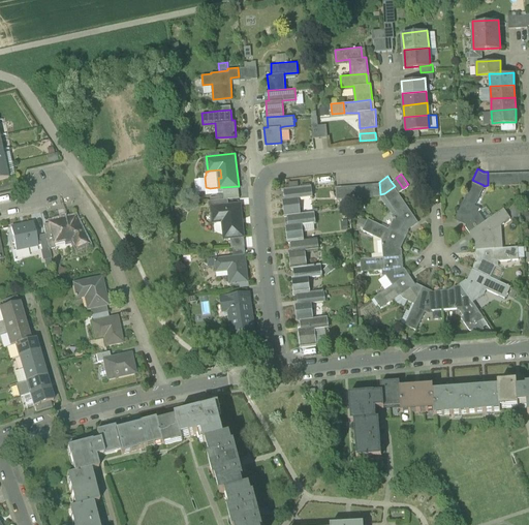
[(398,191),(403,188),(396,178),(391,181),(395,186),(398,191)]
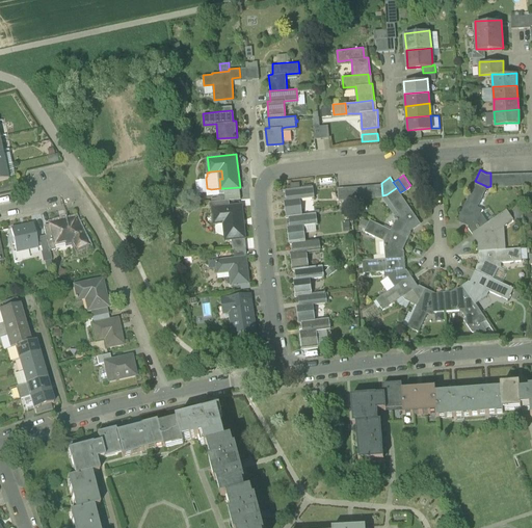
[(472,232),(474,231),(487,221),(480,210),(478,211),(475,210),(486,187),(486,186),(475,181),(457,217),(469,223),(468,226),(472,232)]
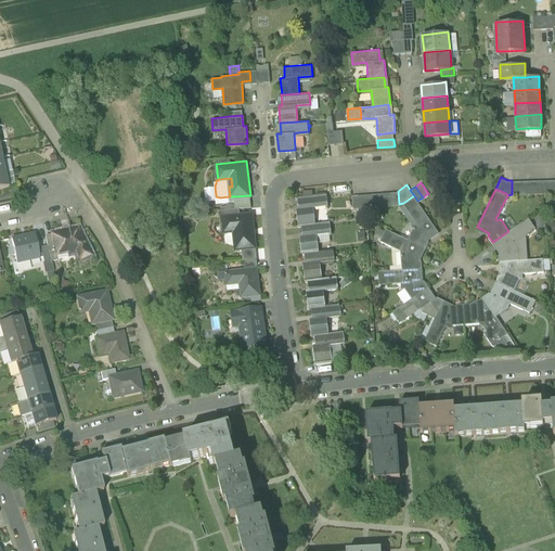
[(298,225),(302,223),(315,222),(313,206),(327,204),(326,192),(295,196),(295,197),(299,197),(300,206),(296,207),(298,225)]
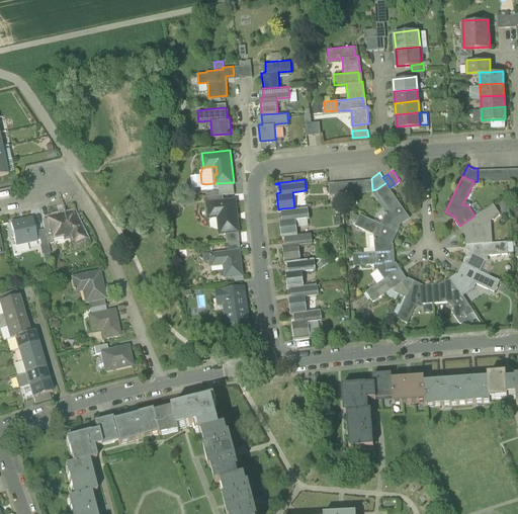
[(219,183),(219,193),(223,193),(235,191),(234,182),(219,183)]
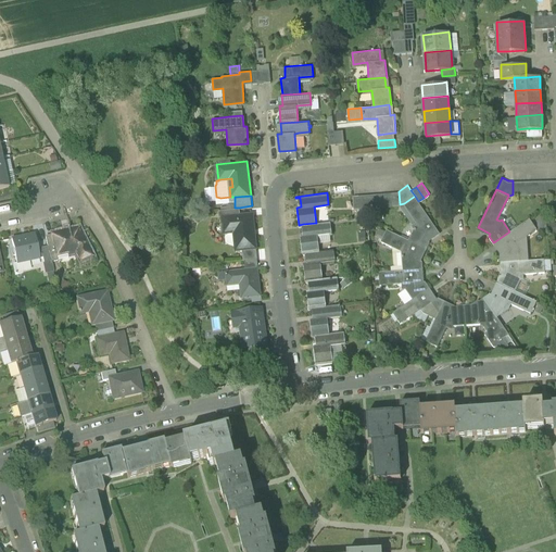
[(415,226),(408,239),(425,247),(426,248),(429,241),(428,238),(439,230),(418,201),(415,196),(404,203),(419,225),(416,227),(415,226)]
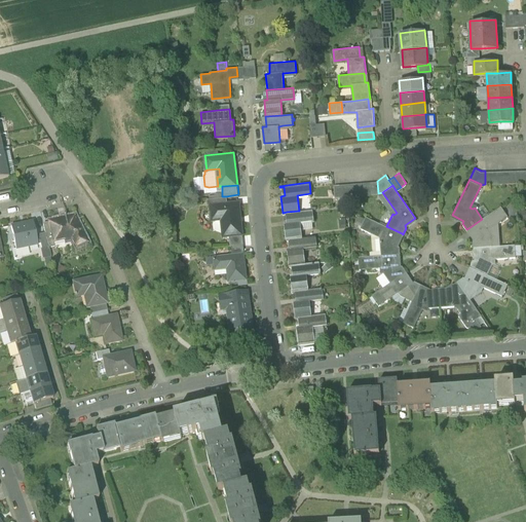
[(227,202),(226,196),(222,196),(207,198),(208,204),(210,203),(227,202)]
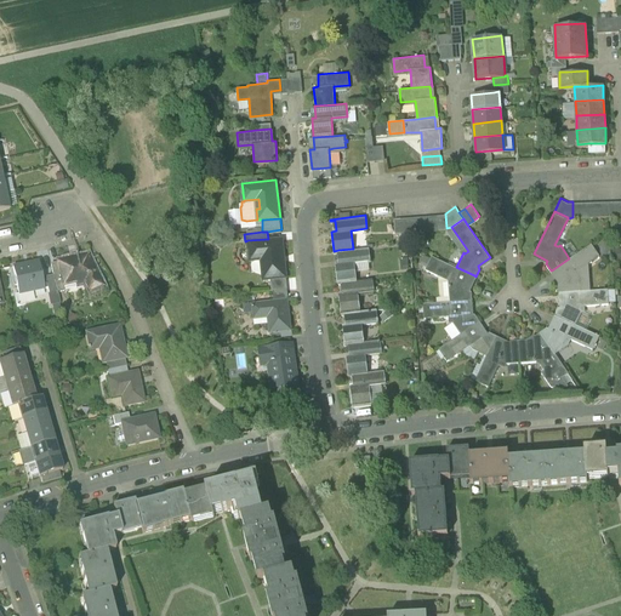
[(262,266),(263,278),(271,277),(286,275),(281,237),(268,239),(248,240),(250,258),(266,257),(266,266),(262,266)]
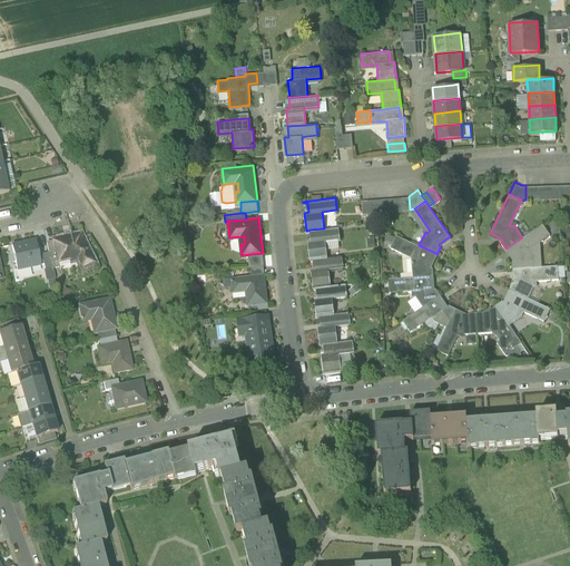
[(513,267),(514,267),(533,266),(532,252),(529,252),(528,250),(550,234),(542,223),(522,237),(508,247),(514,259),(512,261),(513,267)]
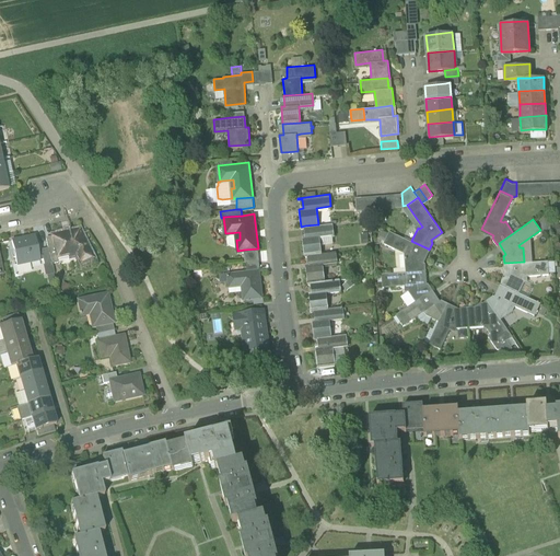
[(304,254),(308,254),(322,252),(319,235),(335,234),(333,222),(318,224),(305,226),(306,236),(302,236),(304,254)]
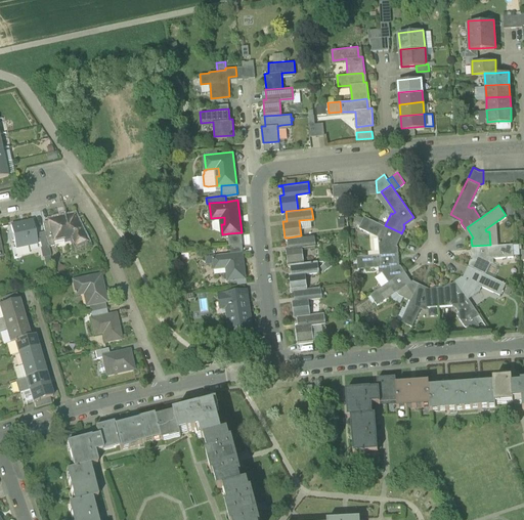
[(71,231),(76,243),(86,239),(74,212),(48,218),(49,219),(52,235),(71,231)]
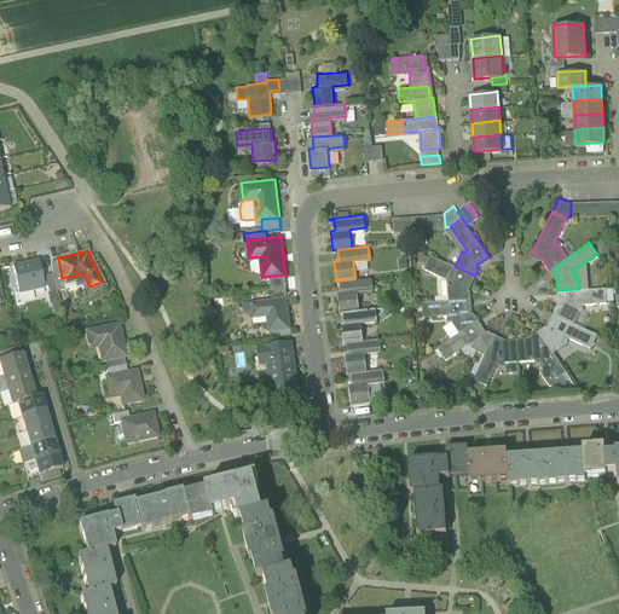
[(467,288),(473,274),(455,266),(431,254),(424,267),(451,281),(450,283),(447,283),(449,300),(469,297),(470,297),(469,289),(467,288)]
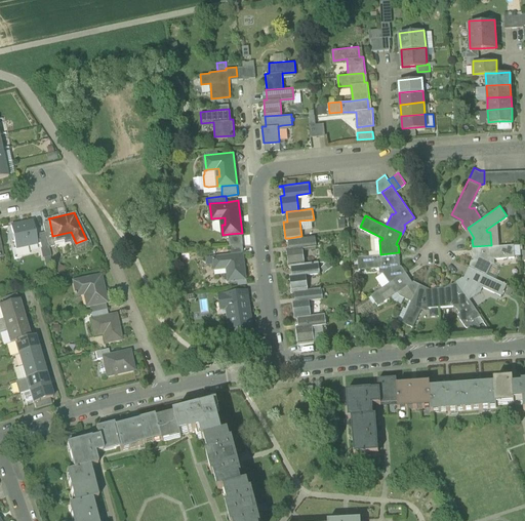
[(40,240),(41,245),(48,243),(47,237),(52,236),(49,219),(43,221),(45,230),(38,231),(36,232),(38,241),(40,240)]
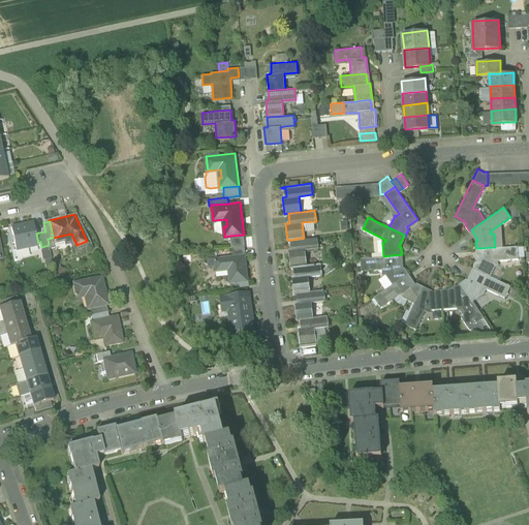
[(11,224),(17,247),(38,243),(36,234),(34,223),(22,226),(21,222),(11,224)]
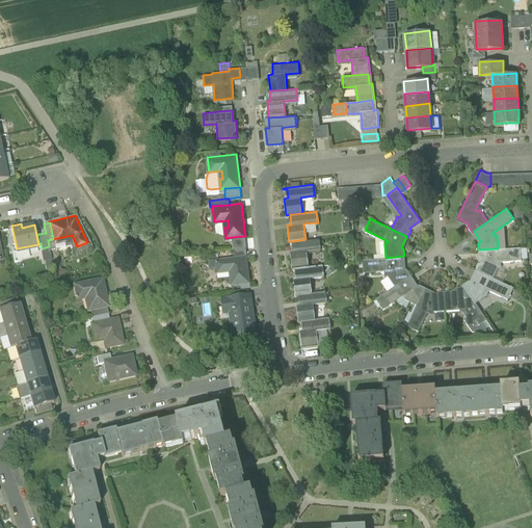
[(233,247),(234,247),(246,246),(245,236),(232,237),(233,247)]
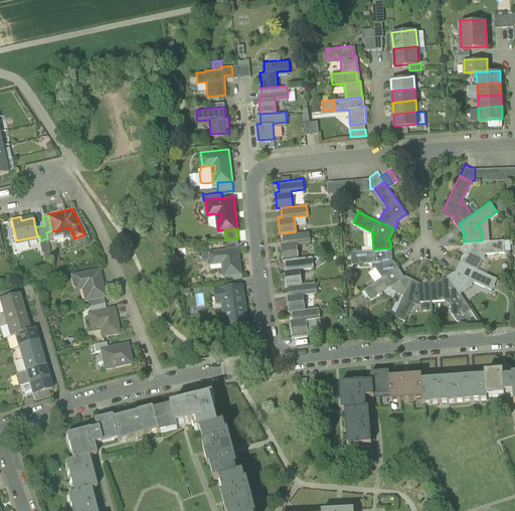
[(283,259),(287,259),(299,257),(297,242),(311,240),(309,229),(296,231),(284,233),(285,242),(281,243),(283,259)]
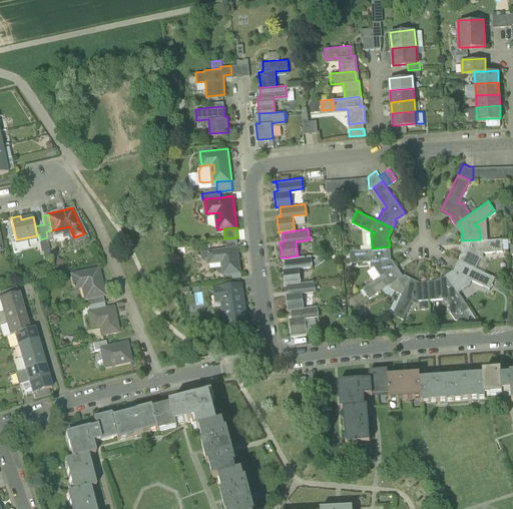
[(238,245),(237,237),(225,238),(226,246),(235,245),(238,245)]
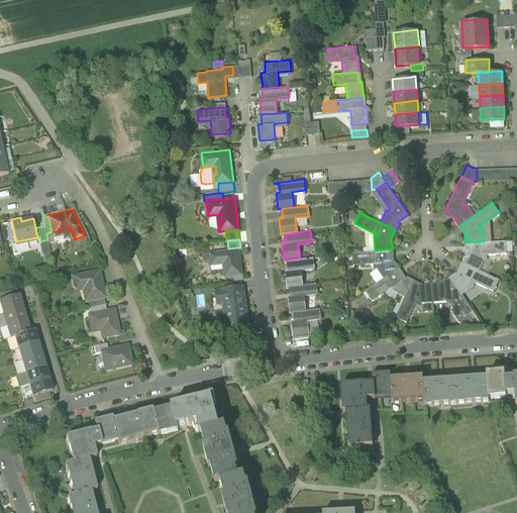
[(461,262),(463,262),(478,269),(484,258),(482,257),(482,253),(507,251),(506,239),(484,241),(467,242),(468,254),(464,255),(461,262)]
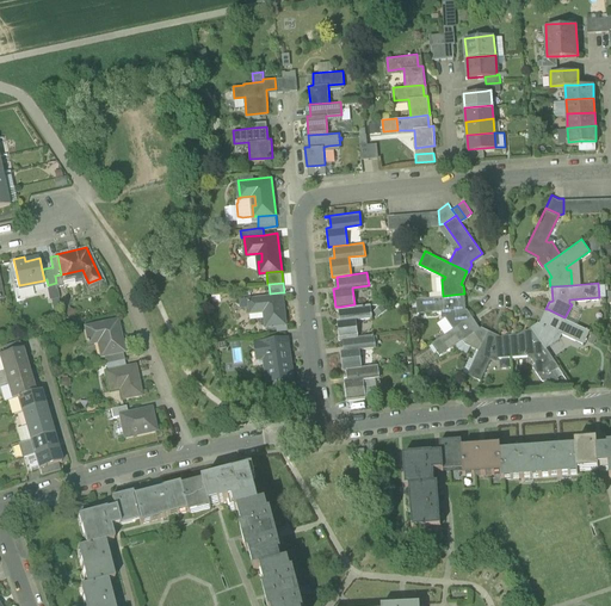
[(248,309),(263,308),(264,316),(265,326),(287,322),(285,304),(282,304),(281,292),(270,294),(247,296),(248,309)]
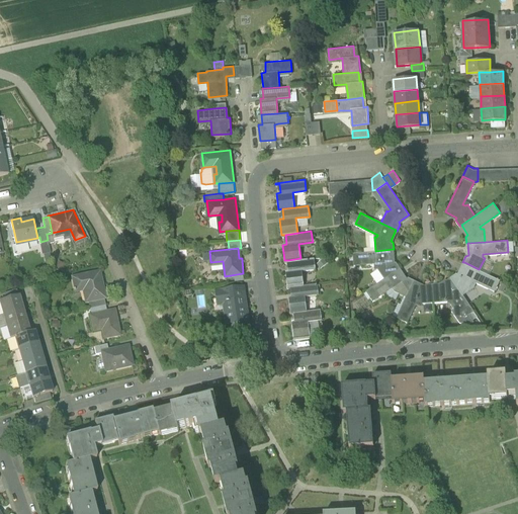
[(393,261),(393,249),(375,251),(353,252),(354,264),(378,262),(379,265),(377,266),(384,277),(399,267),(400,267),(396,261),(393,261)]
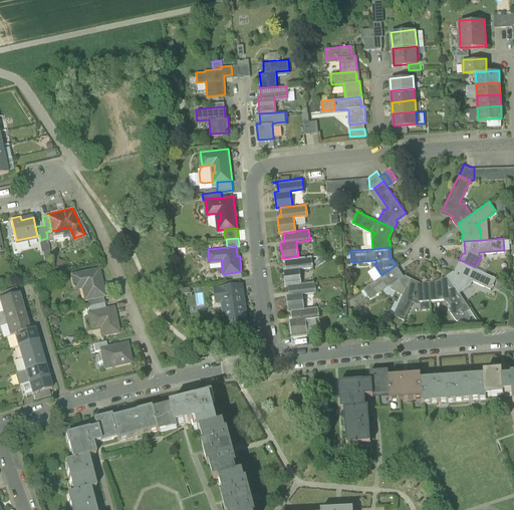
[(285,284),(289,283),(301,282),(299,267),(313,265),(311,255),(298,256),(286,258),(287,267),(284,268),(285,284)]
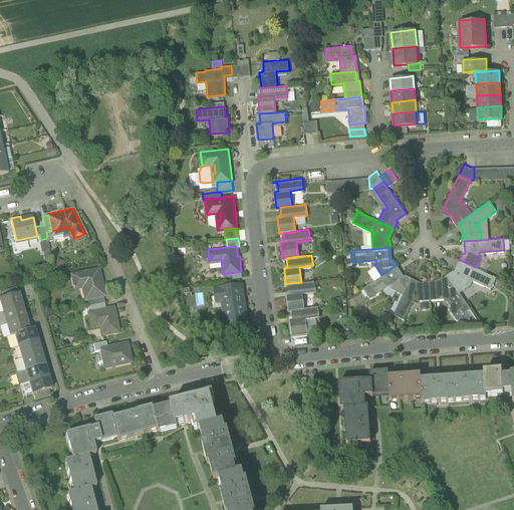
[(212,267),(222,266),(221,259),(209,260),(210,266),(212,267)]
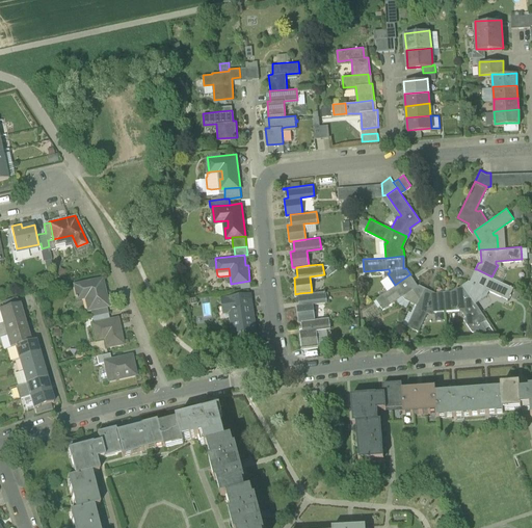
[(462,284),(463,285),(473,299),(484,291),(483,290),(485,287),(508,297),(513,287),(491,276),(477,269),(471,281),(469,280),(462,284)]
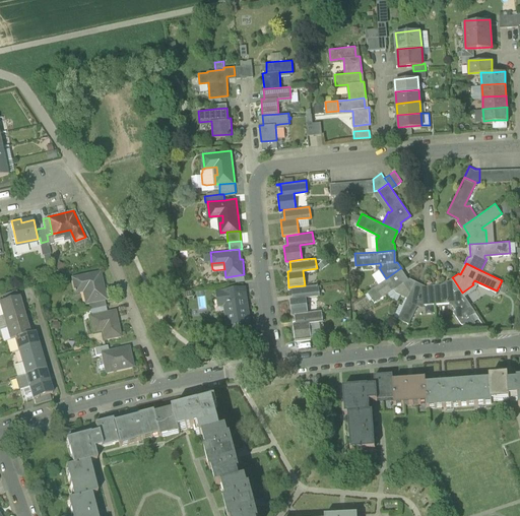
[(407,278),(400,268),(386,278),(368,292),(374,301),(395,286),(397,289),(396,291),(408,297),(415,281),(415,280),(409,277),(407,278)]
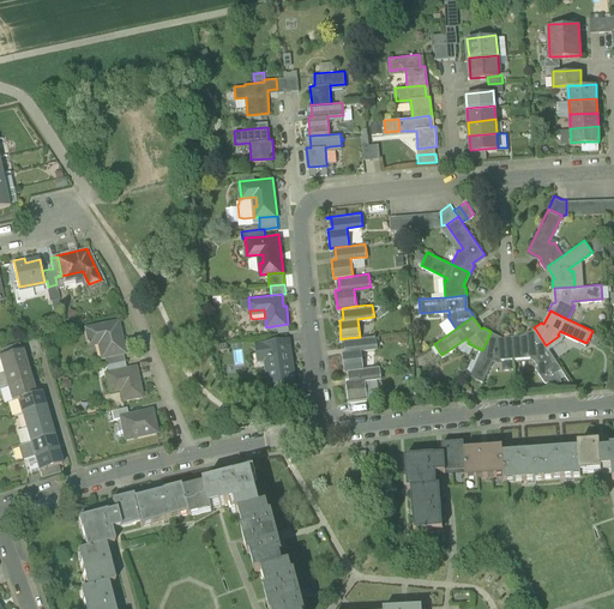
[(98,341),(102,356),(104,355),(124,351),(125,351),(118,319),(85,325),(89,343),(98,341)]
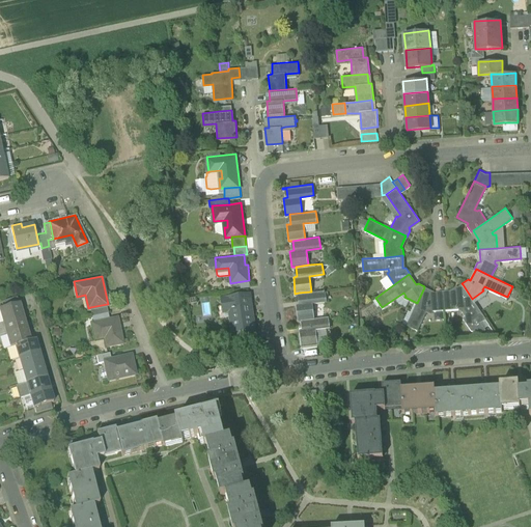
[(451,289),(444,289),(445,308),(458,307),(458,305),(460,303),(465,308),(462,310),(466,315),(463,317),(472,329),(475,329),(475,330),(481,330),(482,329),(485,328),(480,321),(485,317),(472,299),(463,284),(452,292),(451,289)]
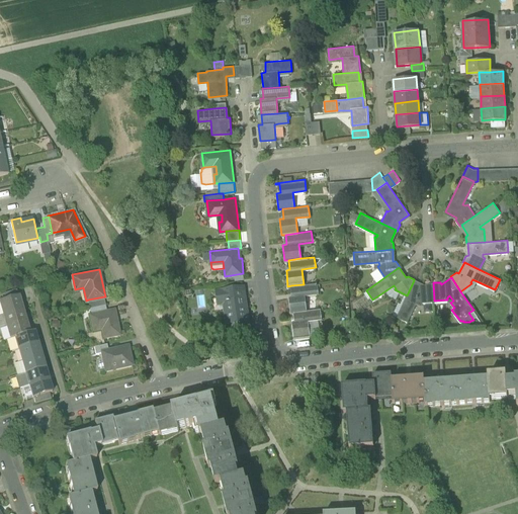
[(425,285),(414,280),(407,295),(397,316),(407,321),(418,298),(421,300),(421,302),(434,301),(433,282),(426,283),(425,285)]
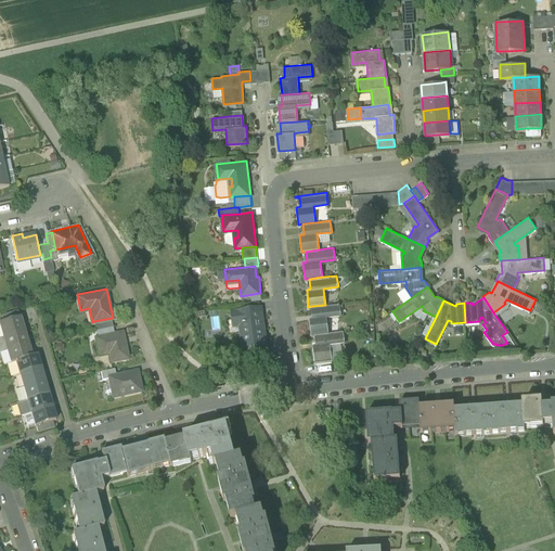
[(311,334),(315,333),(328,332),(326,316),(341,315),(340,303),(325,305),(312,306),(313,317),(310,317),(311,334)]
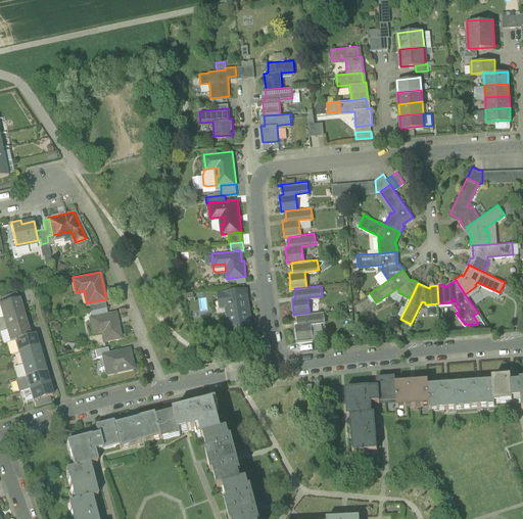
[(227,302),(230,325),(236,324),(249,322),(250,322),(246,290),(240,290),(239,290),(219,292),(220,303),(227,302)]
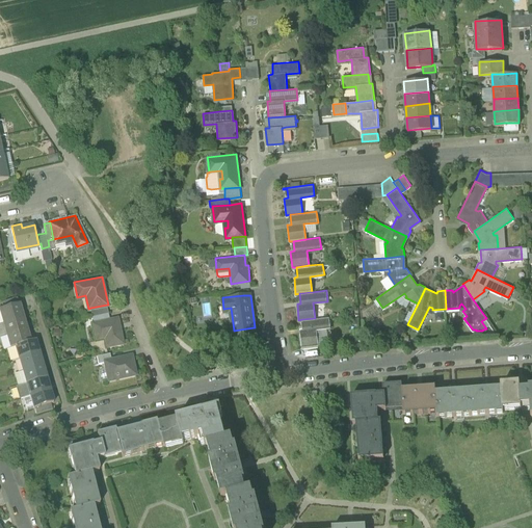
[(4,300),(6,306),(19,302),(17,296),(4,300)]
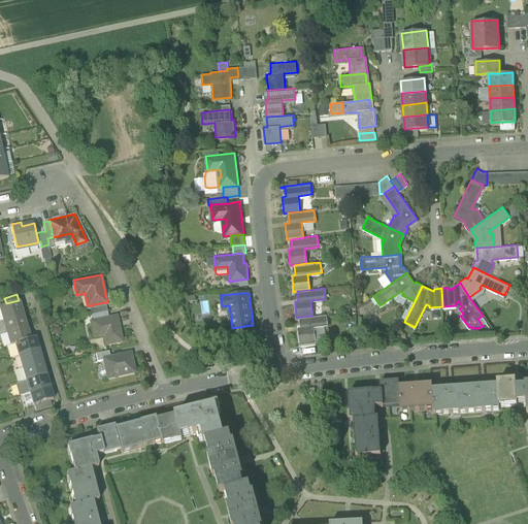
[(0,306),(3,318),(23,313),(19,299),(19,300),(6,303),(0,304),(0,306)]
